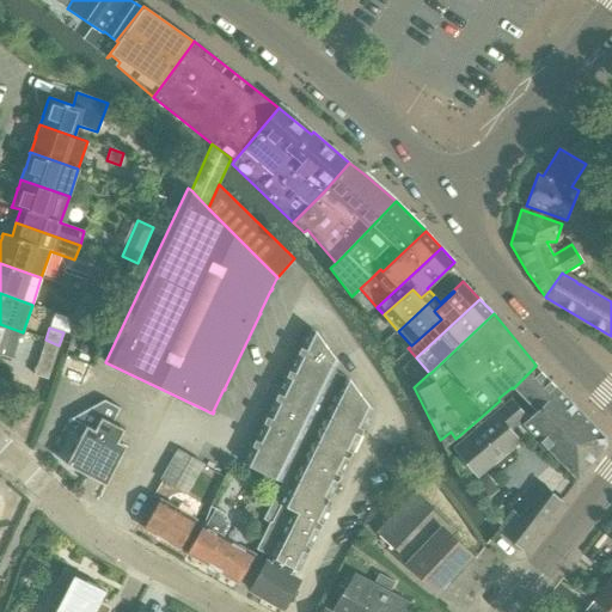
[(310,329),(289,369),(337,392),(344,377),(335,372),(338,363),(316,331),(310,329)]
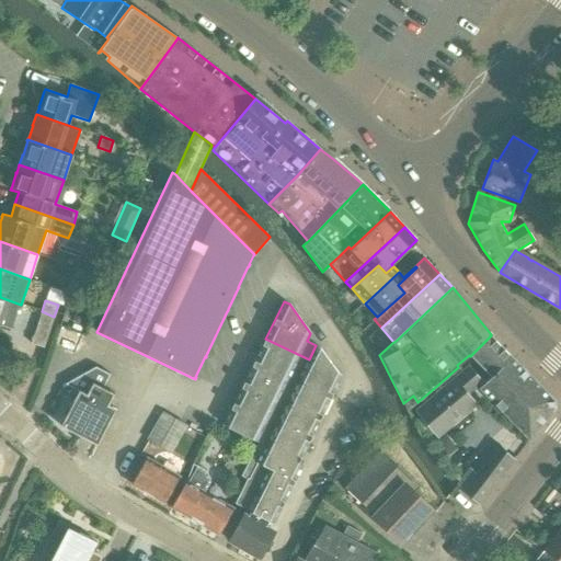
[(54,317),(42,311),(31,344),(43,347),(54,317)]
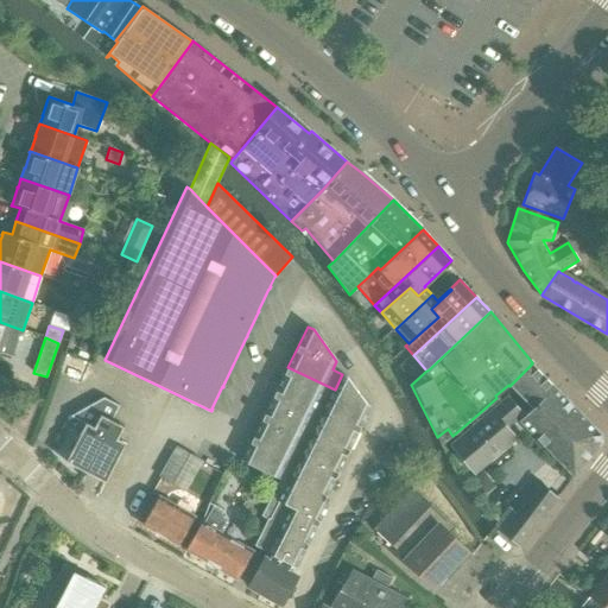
[(519,422),(520,423),(556,387),(532,363),(510,386),(532,409),(519,422)]
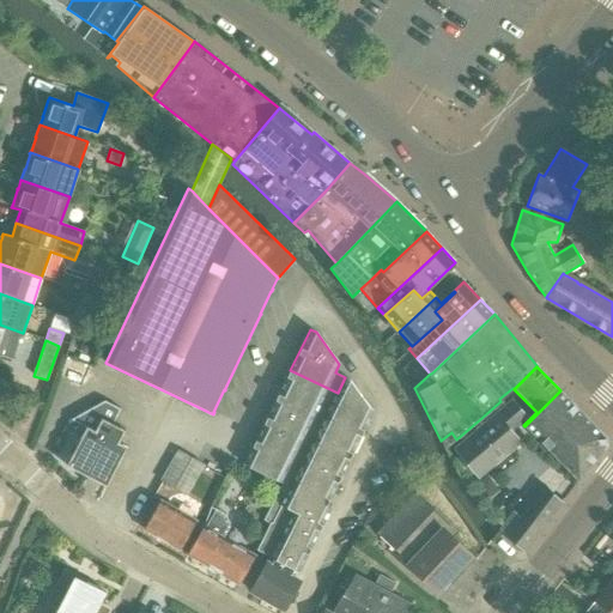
[(290,370),(278,395),(325,419),(338,393),(290,370)]
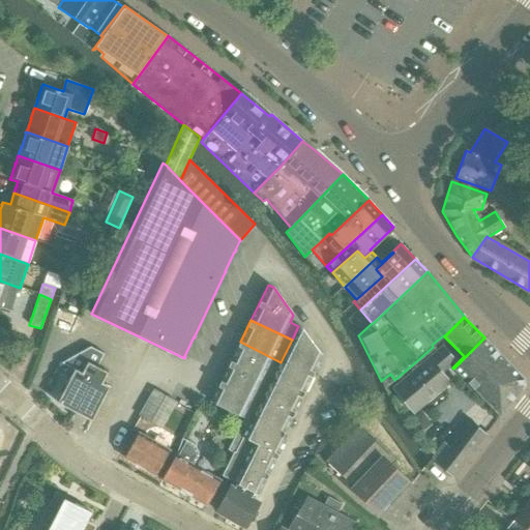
[(298,326),(292,340),(281,362),(311,377),(322,356),(302,328),(298,326)]
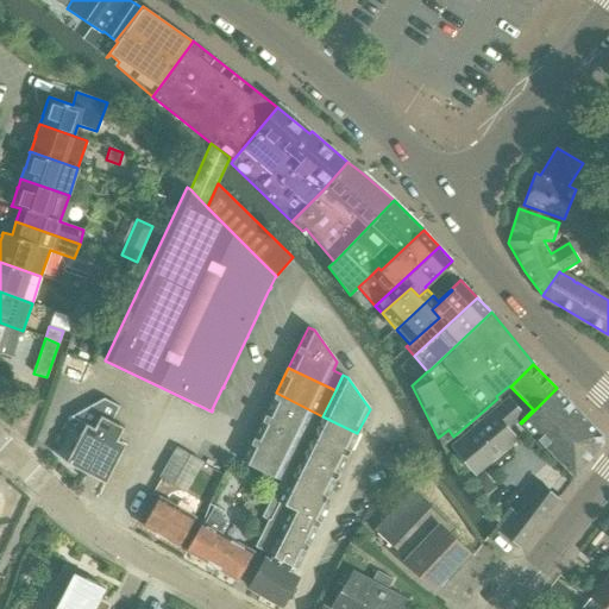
[(557,388),(521,424),(575,478),(602,444),(602,434),(557,388)]
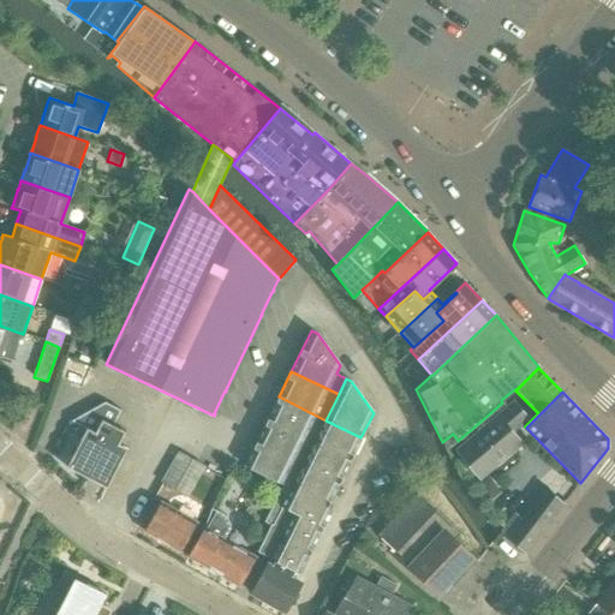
[(279,396),(267,419),(315,443),(318,436),(326,421),(279,396)]
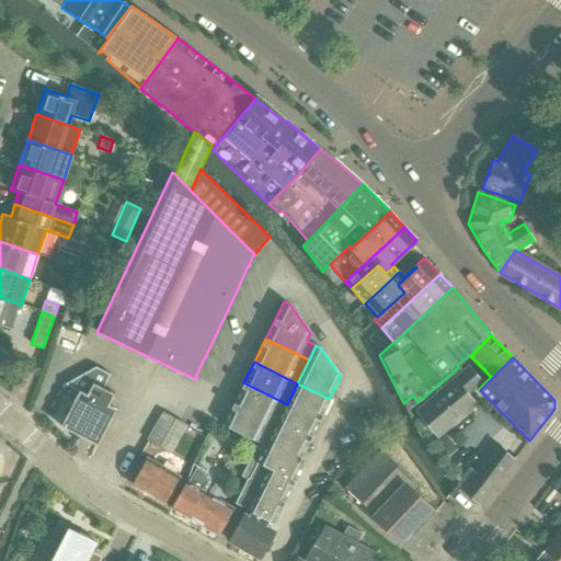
[(416,411),(439,437),(476,405),(468,397),(482,382),(467,366),(416,411)]
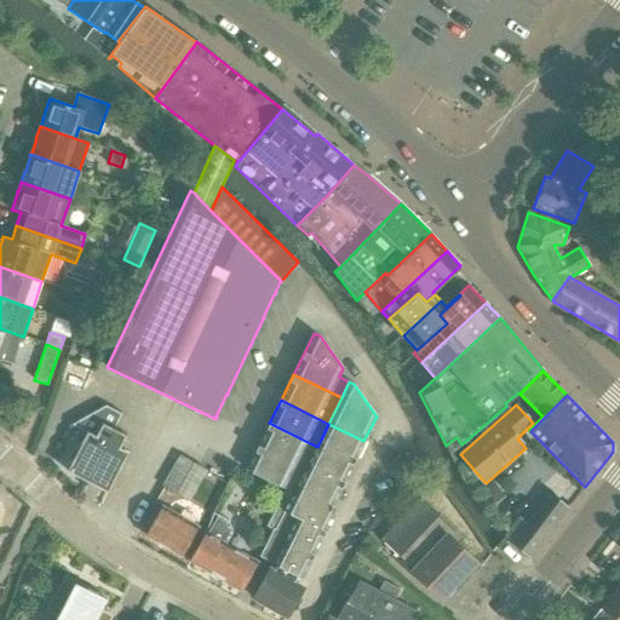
[(67,471),(87,482),(114,429),(102,423),(96,436),(87,431),(67,471)]
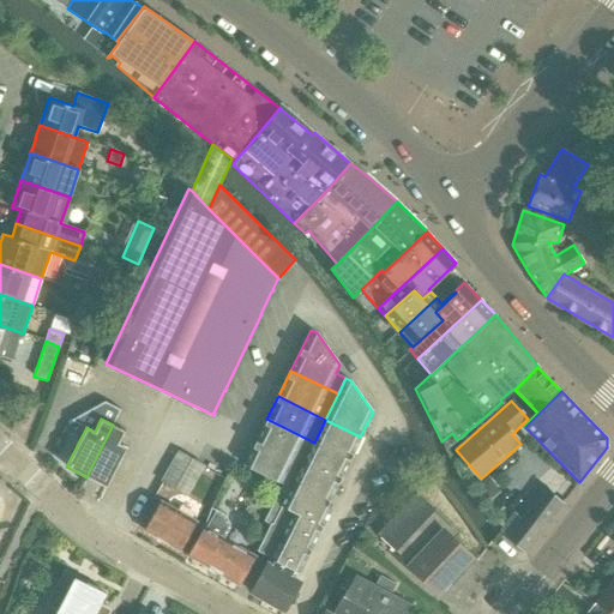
[(266,419),(256,441),(304,464),(313,444),(314,443),(266,419)]
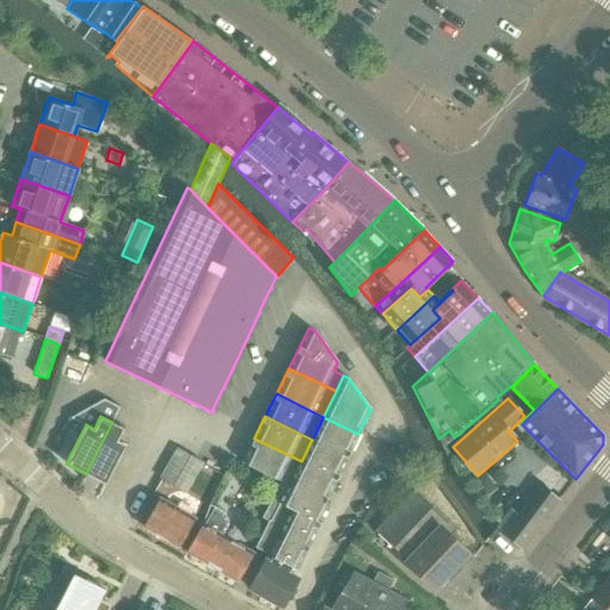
[(112,422),(86,474),(106,484),(126,444),(118,441),(124,428),(112,422)]
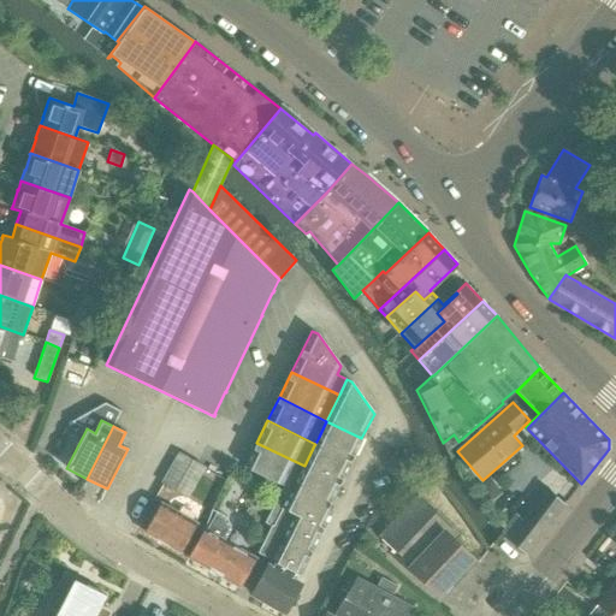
[(314,445),(307,461),(343,478),(354,455),(319,437),(315,444),(314,445)]
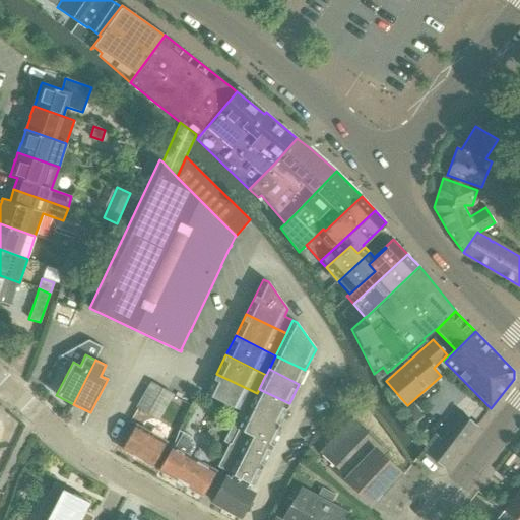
[(229,444),(228,447),(231,448),(240,428),(250,408),(256,394),(257,393),(216,374),(206,394),(239,409),(223,442),(229,444)]
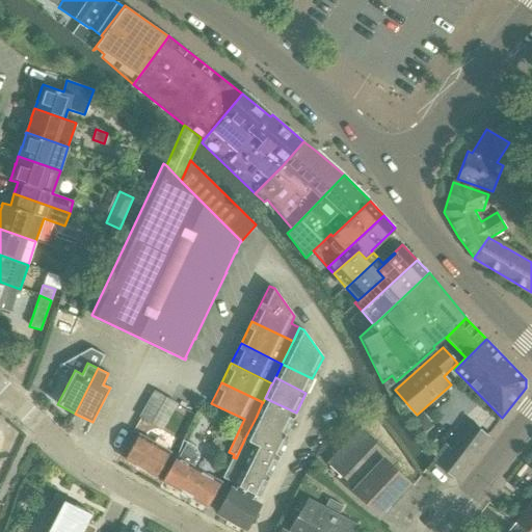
[(154,392),(140,417),(160,428),(175,403),(154,392)]
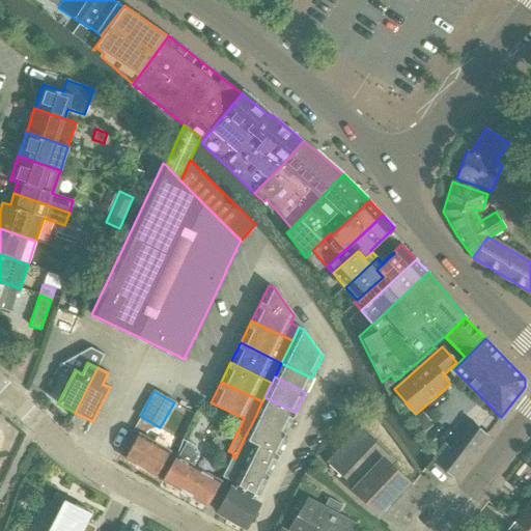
[(261,402),(255,417),(285,432),(296,412),(264,397),(262,401),(261,402)]
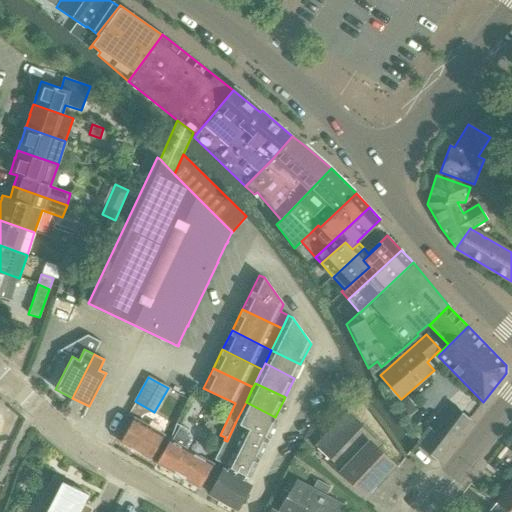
[(236,421),(269,438),(275,425),(276,424),(273,422),(275,417),(246,402),(236,421)]
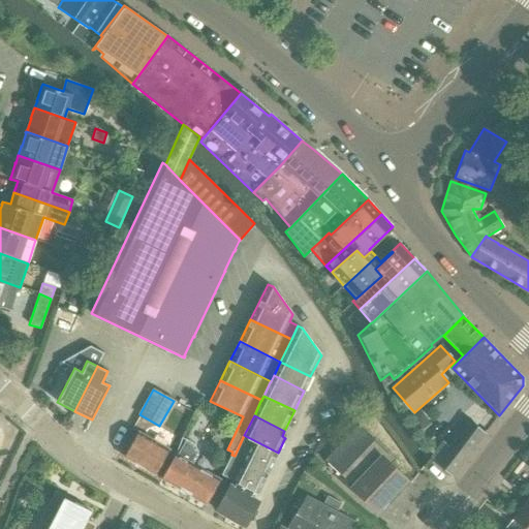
[(432,458),(452,475),(463,462),(462,462),(485,434),(469,418),(447,446),(443,442),(432,458)]
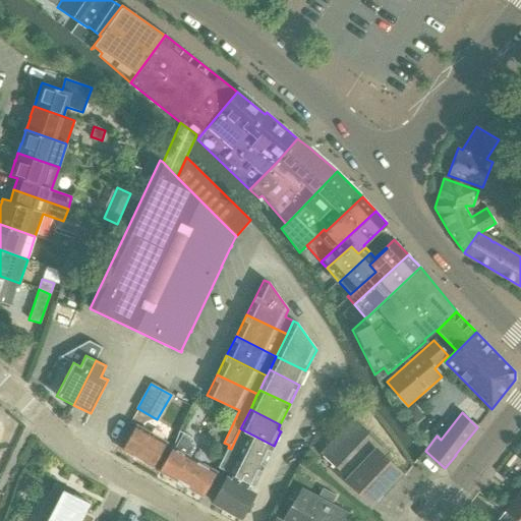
[(347,480),(370,503),(378,496),(380,498),(400,476),(397,474),(400,471),(384,457),(390,452),(353,417),(320,453),(347,479),(347,480)]
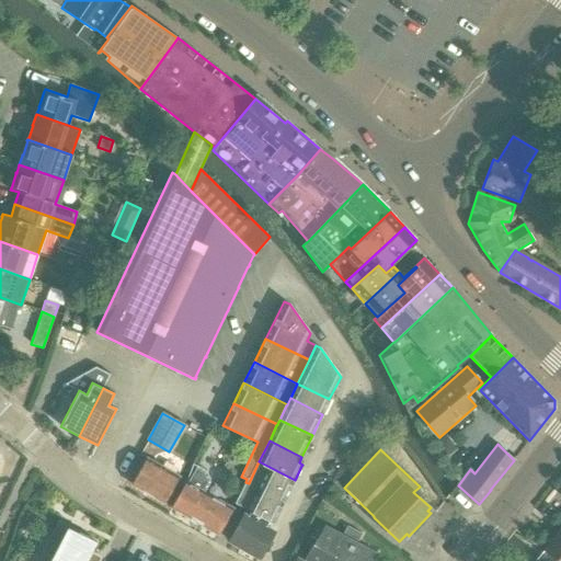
[(132,485),(163,503),(179,477),(147,458),(132,485)]
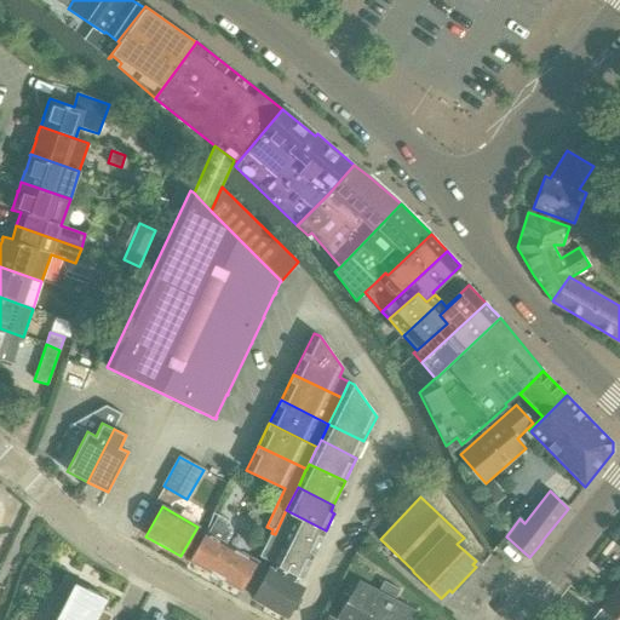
[(286,510),(275,534),(314,554),(315,554),(326,530),(286,510)]
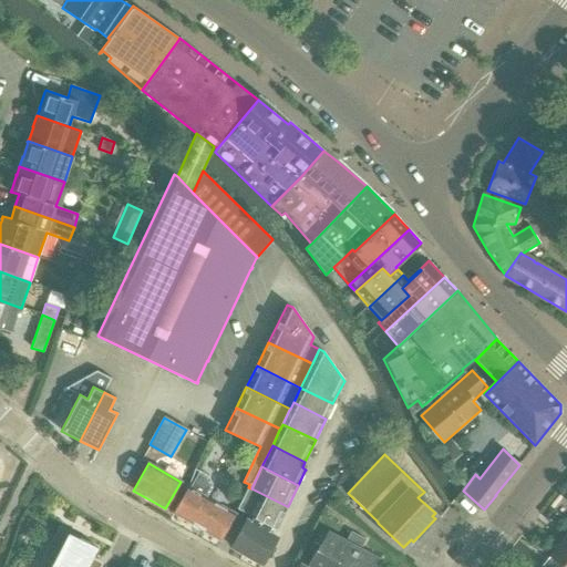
[(173,513),(176,515),(177,517),(183,521),(185,521),(199,528),(200,532),(204,532),(220,540),(235,515),(206,497),(213,488),(209,477),(195,468),(188,487),(173,513)]
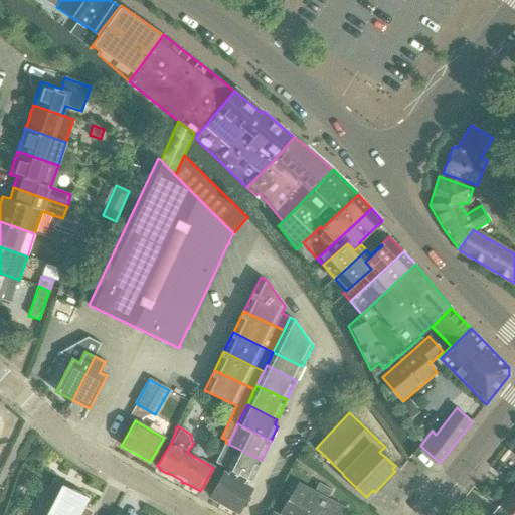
[(220,480),(248,494),(251,488),(248,487),(261,460),(228,444),(225,443),(215,463),(226,468),(220,480)]
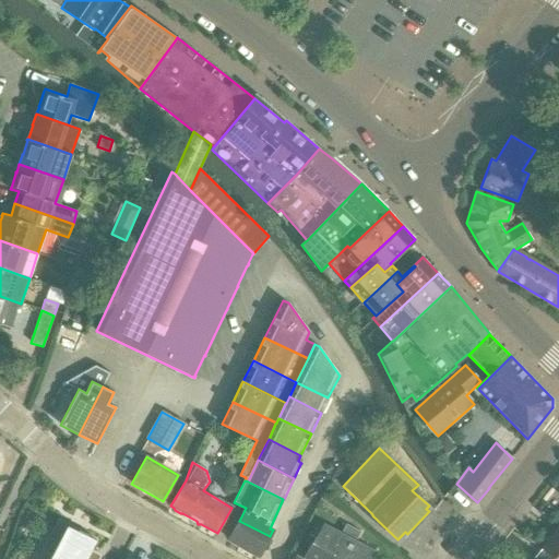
[(323,495),(333,503),(342,492),(332,484),(323,495)]
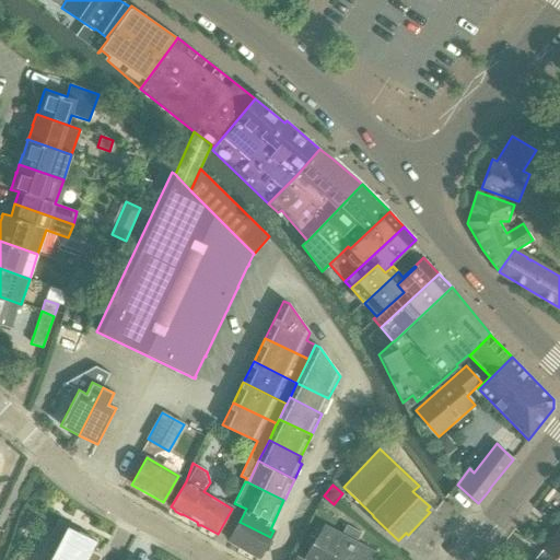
[(270,537),(240,522),(229,540),(244,548),(243,551),(253,557),(254,553),(258,557),(270,537)]
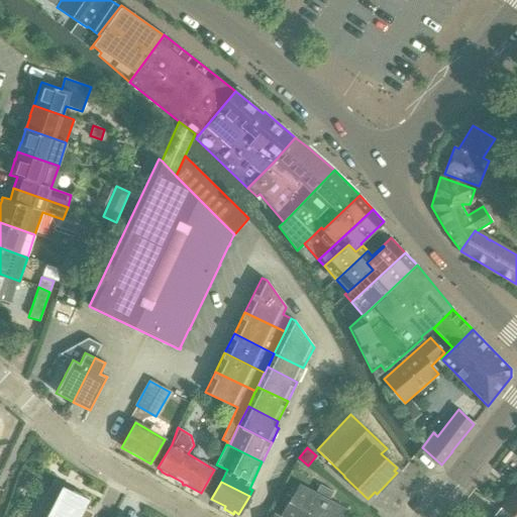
[(55,483),(38,515),(43,516),(88,516),(90,514),(84,511),(89,500),(55,483)]
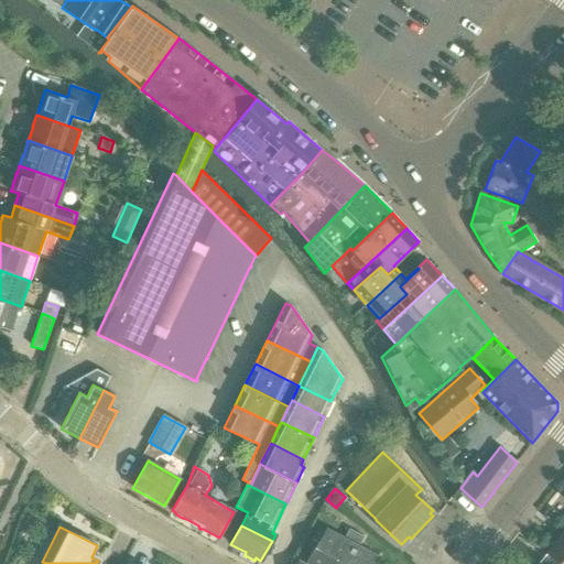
[(371,563),(378,556),(358,545),(362,537),(349,530),(344,539),(326,529),(317,543),(312,540),(308,545),(315,549),(305,563),(304,563),(293,557),(289,563),(371,563)]
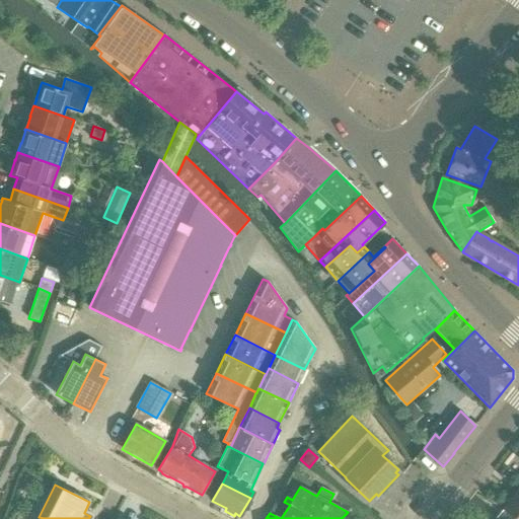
[(518,518),(518,488),(498,517),(500,518),(518,518)]
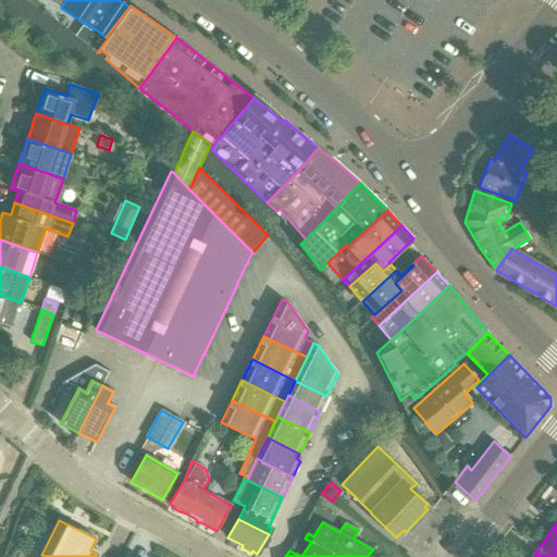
[(532,542),(539,535),(532,530),(527,537),(532,542)]
